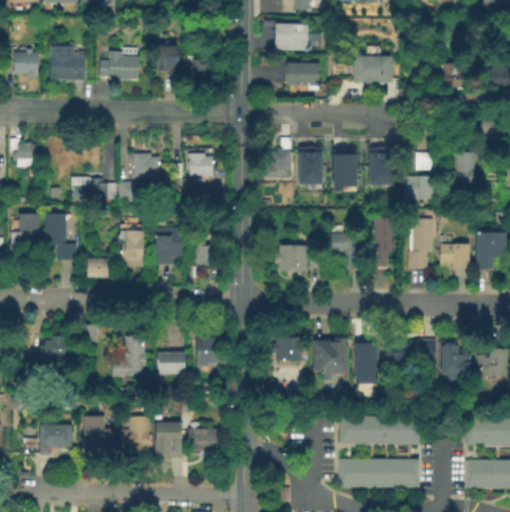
[(294,9),(294,0),(310,0),(310,9),(294,9)]
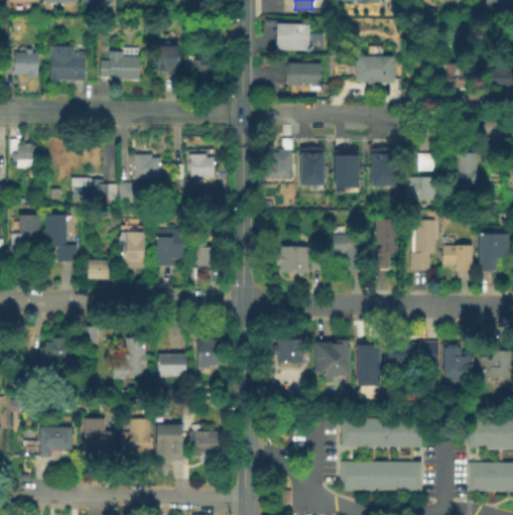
[(512,14),(484,9),(485,0),(512,0),(512,14)]
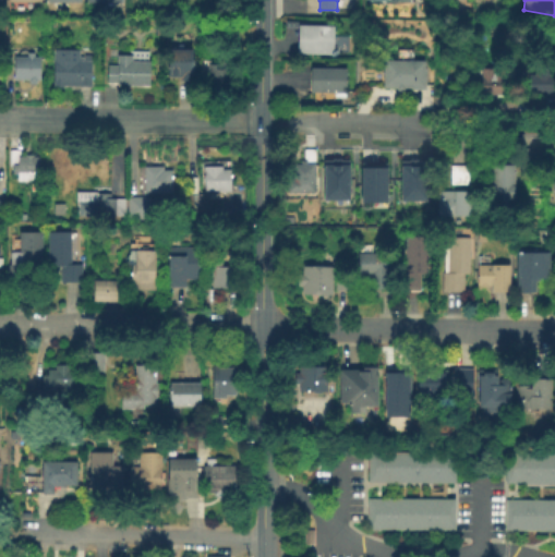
[(335,55),(300,53),(300,28),(286,28),(286,21),(298,21),(298,25),(335,26),(335,55)]
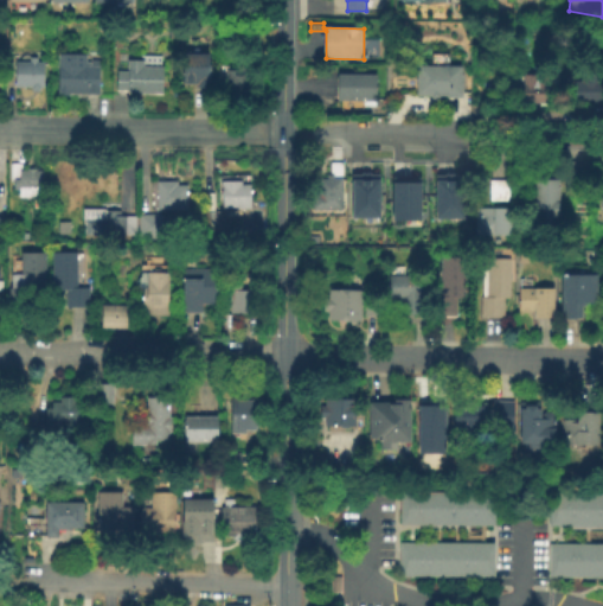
[(101,95),(59,95),(59,55),(91,55),(91,59),(101,59),(101,95)]
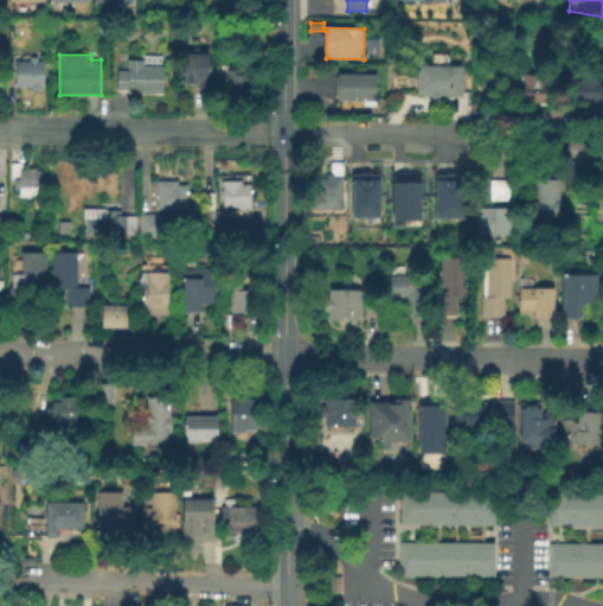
[(119,91),(119,71),(128,71),(128,61),(141,61),(141,55),(164,55),(164,94),(129,94),(129,91),(119,91)]
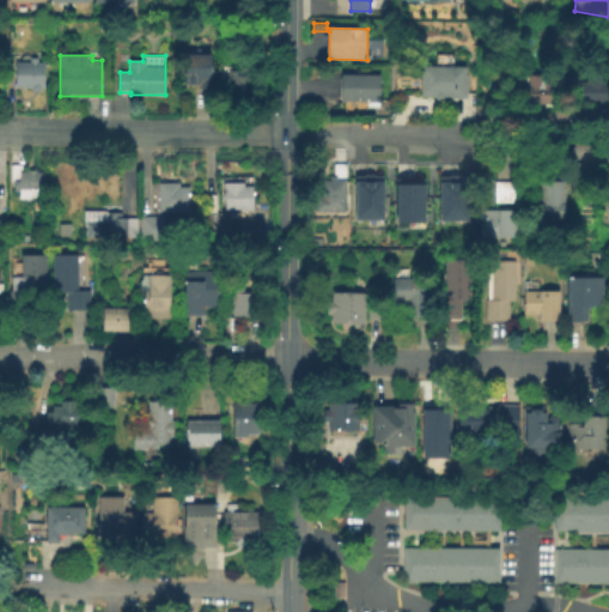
[(187,88),(187,55),(214,55),(214,88),(187,88)]
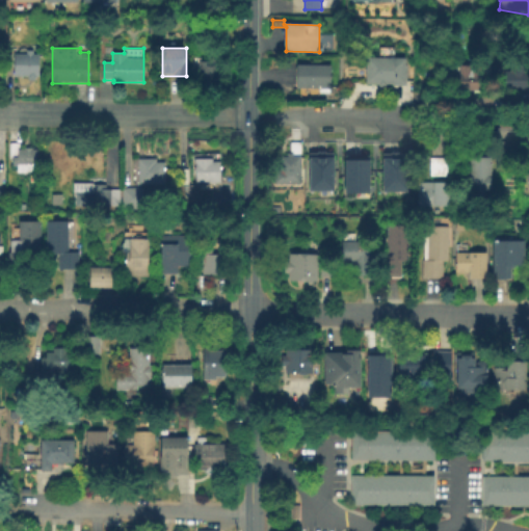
[(366,86),(367,58),(380,59),(380,48),(395,48),(395,58),(408,59),(408,86),(366,86)]
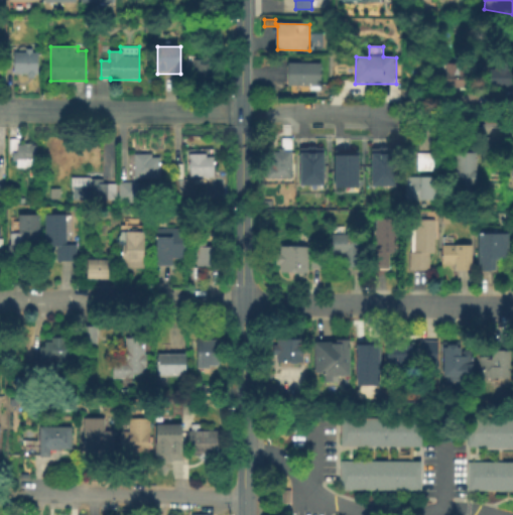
[(14,75),(14,53),(26,53),(26,49),(32,49),(32,52),(38,52),(38,74),(34,74),(34,79),(28,79),(28,75),(14,75)]
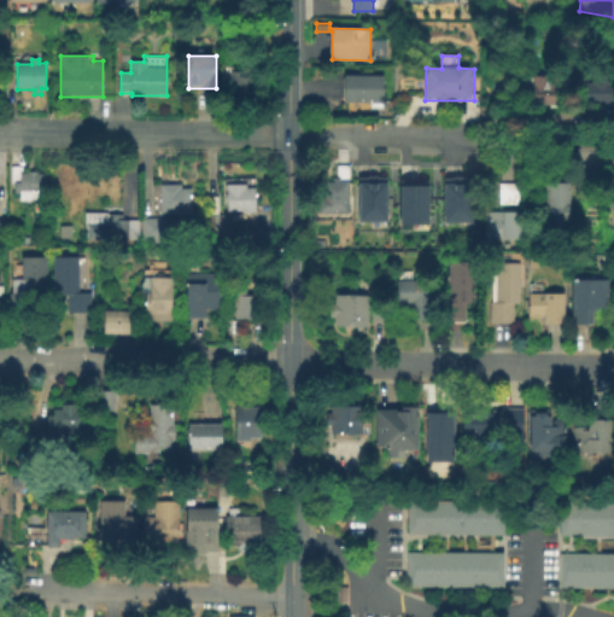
[(233,103),(233,88),(224,88),(224,76),(232,76),(232,71),(243,71),(243,67),(258,67),(258,103),(233,103)]
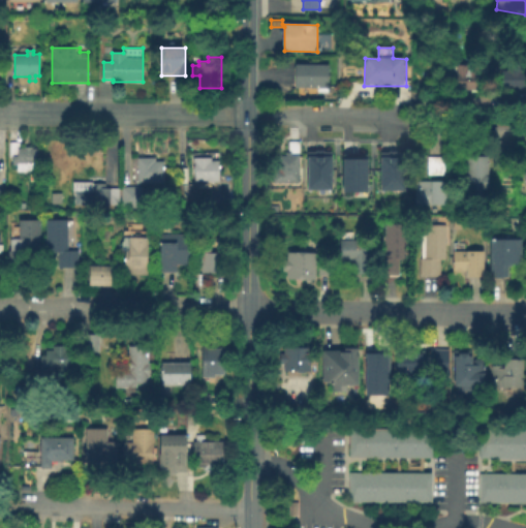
[(328,94),(317,94),(317,88),(296,88),(296,64),(328,64),(328,94)]
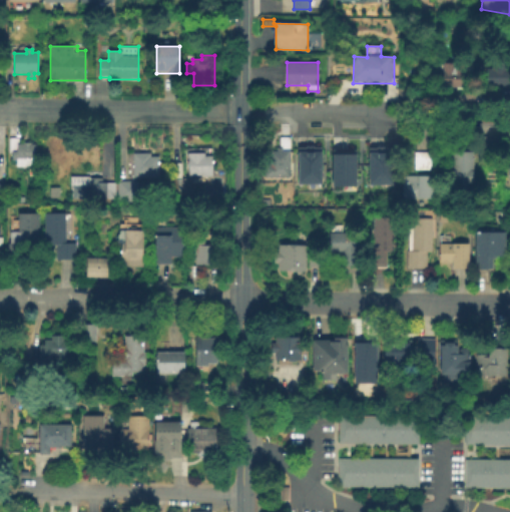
[(509,88),(484,89),(483,70),(491,70),(491,62),(509,62),(509,88)]
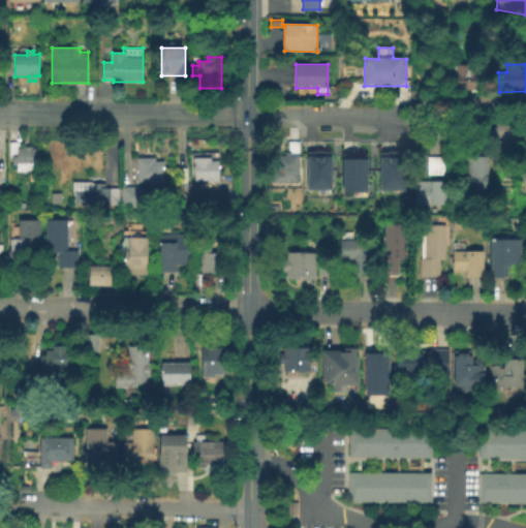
[(485,90),(457,90),(457,65),(485,65),(485,90)]
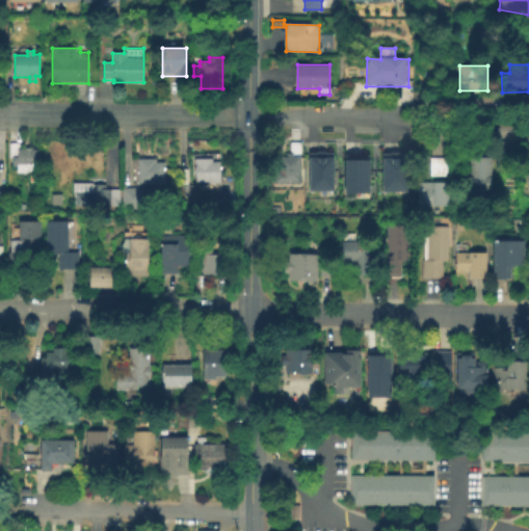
[(38,173),(19,173),(19,167),(12,167),(12,159),(9,159),(9,142),(23,142),(23,149),(33,149),(33,151),(38,151),(38,173)]
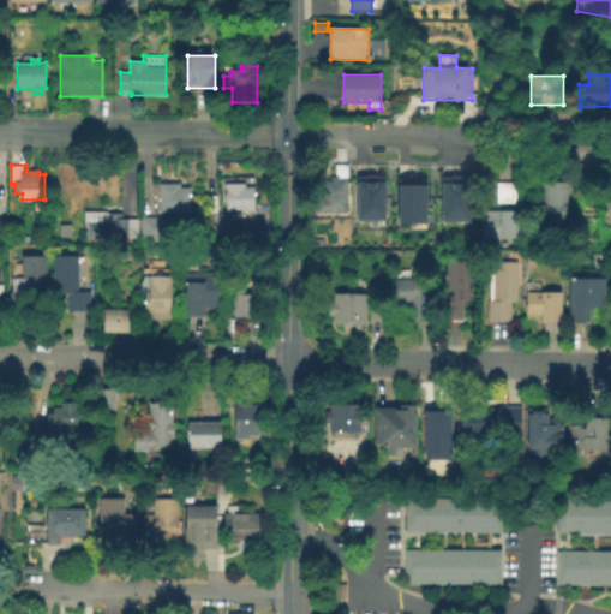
[(445,176),(455,176),(455,174),(465,174),(465,176),(475,176),(475,220),(445,220),(445,176)]
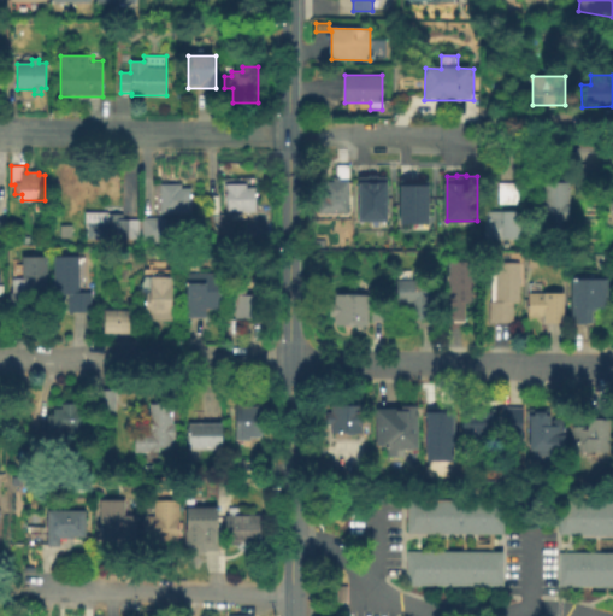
[(353,212),(323,212),(323,180),(336,180),(336,176),(343,176),(343,180),(353,180),(353,212)]
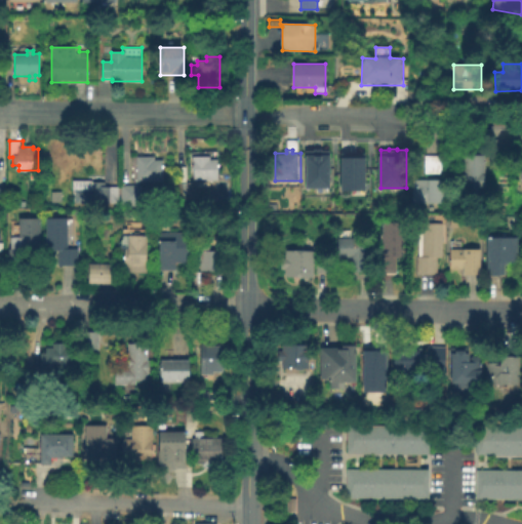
[(308,150),(332,150),(333,187),(309,188),(308,150)]
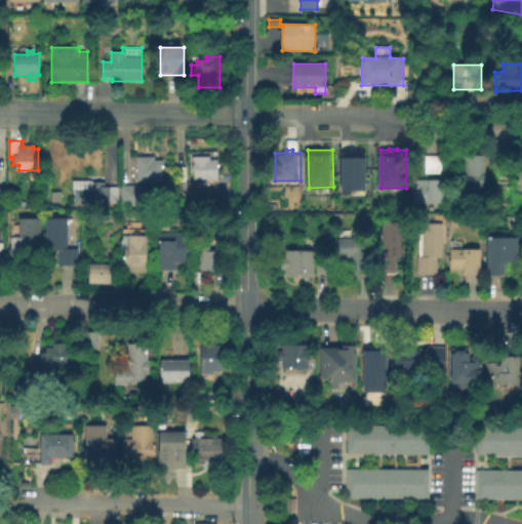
[(344,152),(352,152),(352,150),(360,150),(360,152),(367,152),(368,189),(344,189),(344,152)]
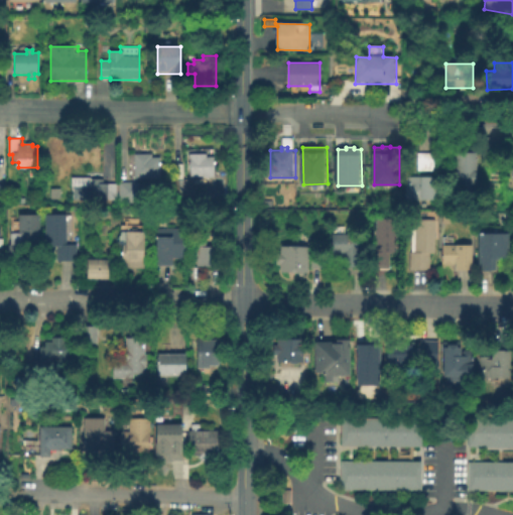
[(216,177),(190,178),(189,152),(206,152),(206,157),(216,157),(216,177)]
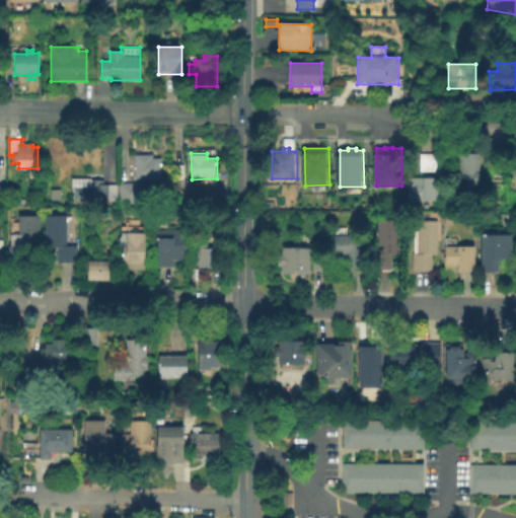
[(162,181),(135,181),(135,154),(153,154),(153,159),(162,159),(162,181)]
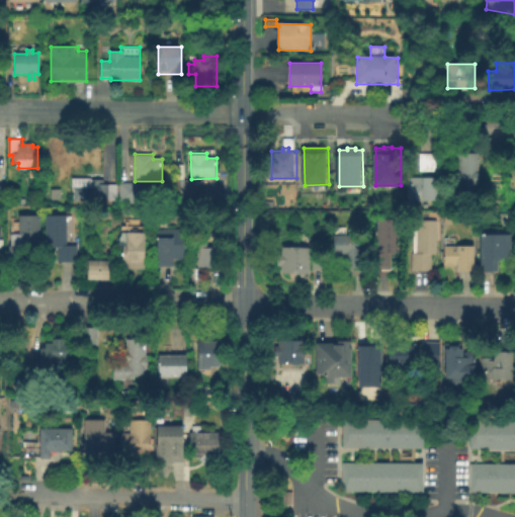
[(419,173),(419,154),(440,154),(440,173),(419,173)]
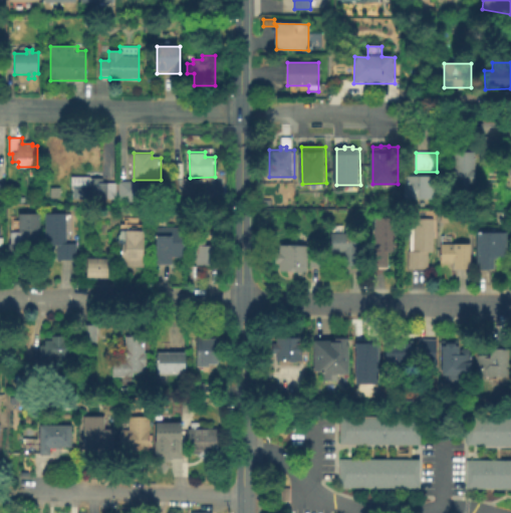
[(454,193),(454,153),(475,153),(475,193),(454,193)]
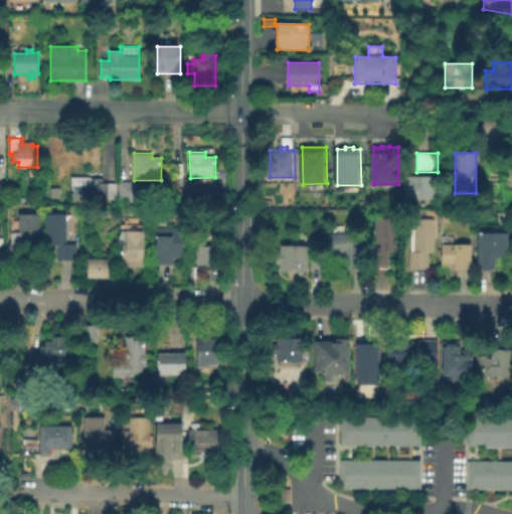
[(117,199),(74,199),(74,176),(91,176),(91,179),(103,179),(103,163),(115,163),(115,182),(117,182),(117,199)]
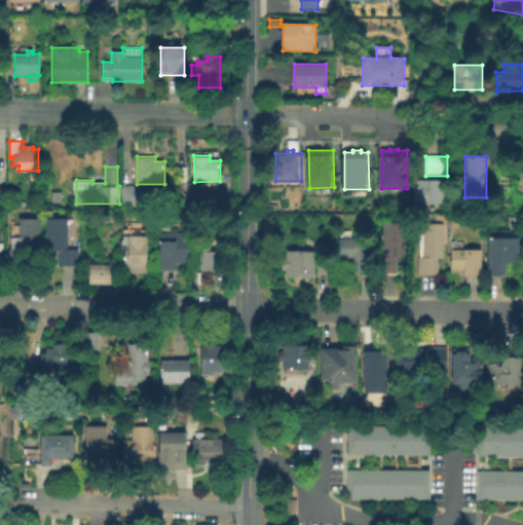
[(445,204),(413,203),(414,180),(445,181),(445,204)]
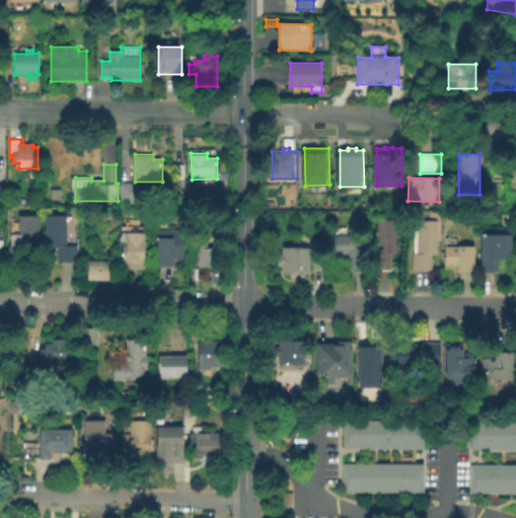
[(195,180),(195,197),(178,197),(178,180),(195,180)]
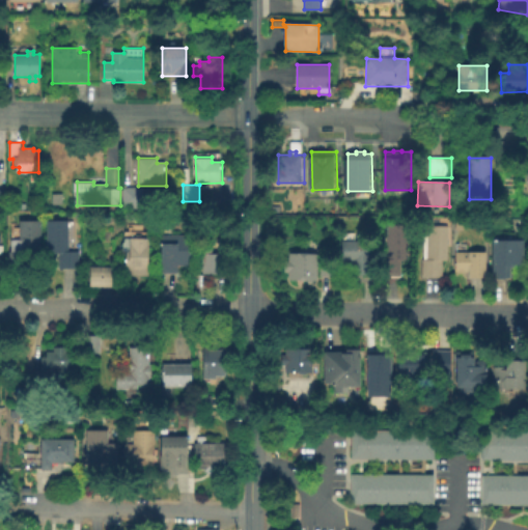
[(122,212),(122,191),(143,191),(142,212),(122,212)]
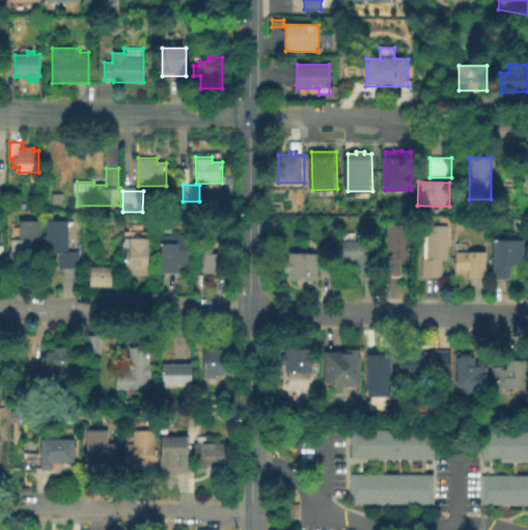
[(65,194),(64,205),(49,205),(49,194),(65,194)]
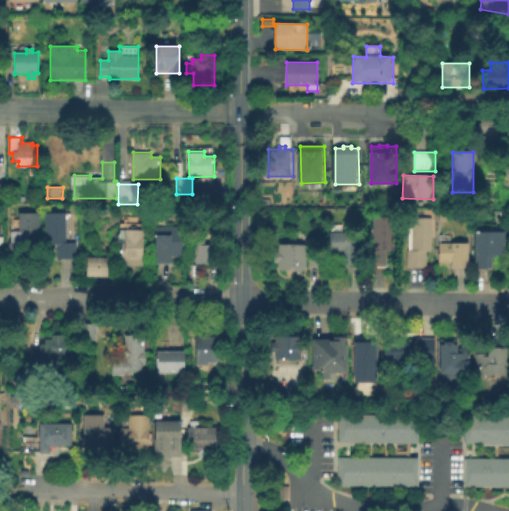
[(76,243),(75,260),(55,259),(56,245),(45,245),(46,213),(66,213),(65,242),(76,243)]
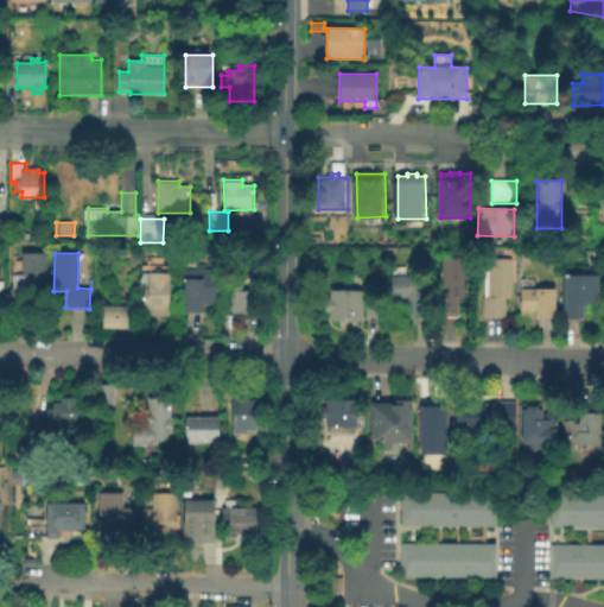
[(10,308),(10,272),(21,272),(21,254),(46,254),(46,293),(32,293),(32,308),(10,308)]
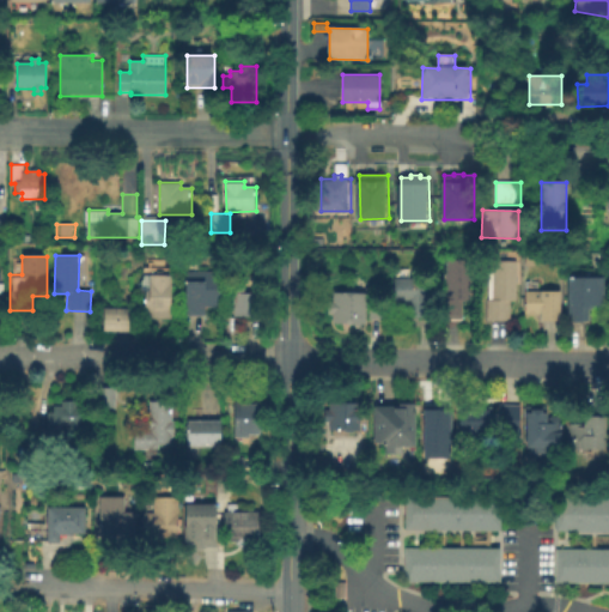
[(172,320),(146,321),(146,291),(140,291),(140,267),(148,267),(148,259),(165,259),(165,268),(172,268),(172,320)]
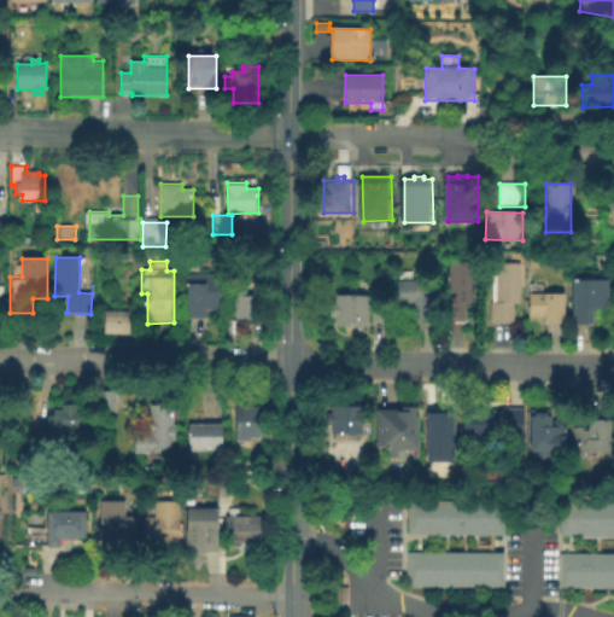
[(474,304),(467,304),(467,322),(444,322),(444,301),(449,302),(449,261),(474,261),(474,304)]
